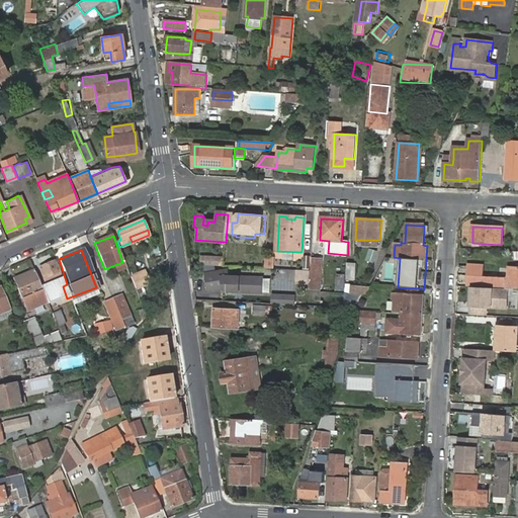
[(268,255),(267,267),(276,268),(277,256),(268,255)]
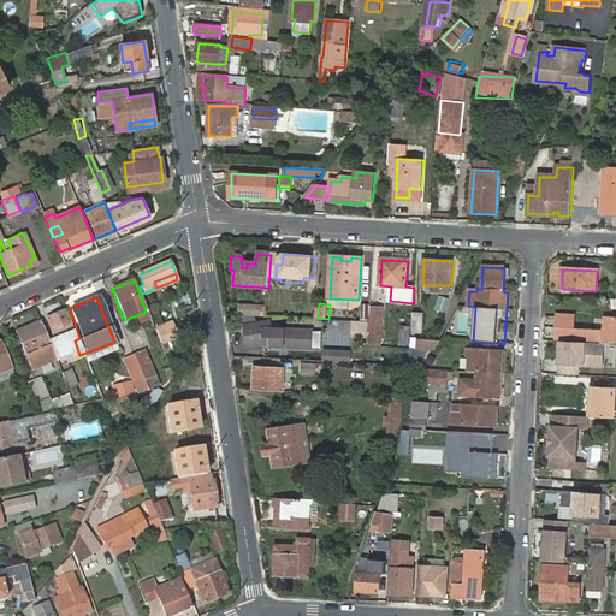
[(255,318),(255,306),(238,304),(238,317),(255,318)]
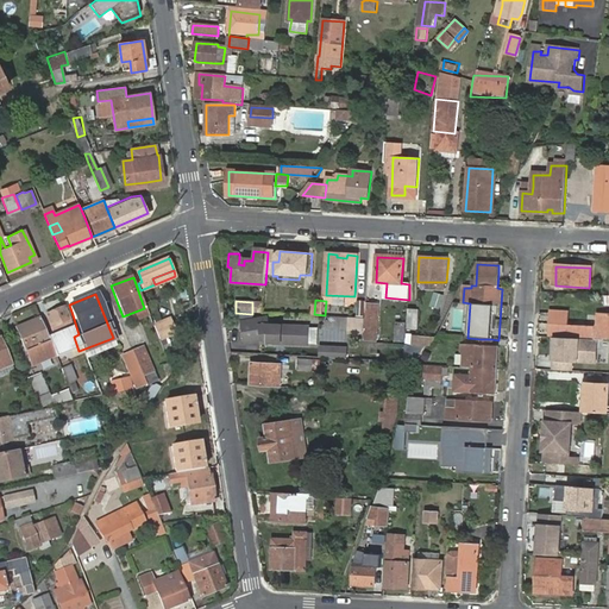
[(263,314),(264,303),(252,302),(252,314),(263,314)]
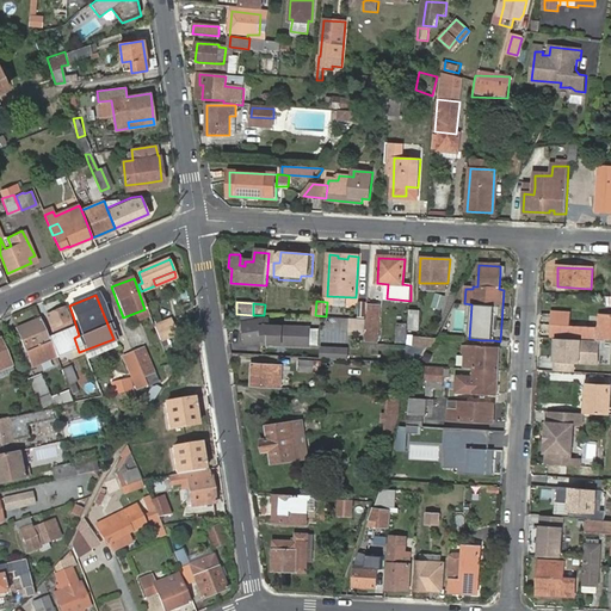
[(69,306),(63,308),(68,322),(74,320),(69,306)]
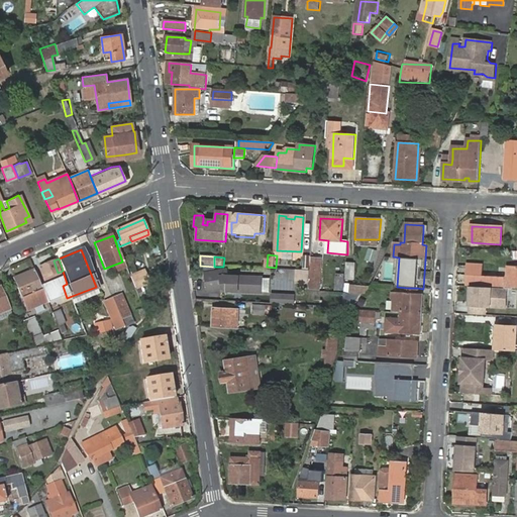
[(58,273),(54,261),(37,268),(36,268),(42,285),(37,287),(38,291),(43,302),(65,292),(63,286),(58,273)]
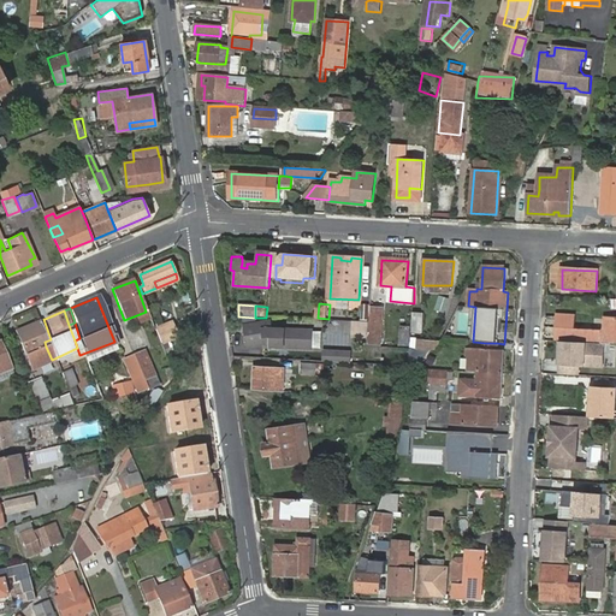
[(413,314),(412,330),(426,335),(426,336),(436,338),(442,321),(421,315),(420,317),(413,314)]
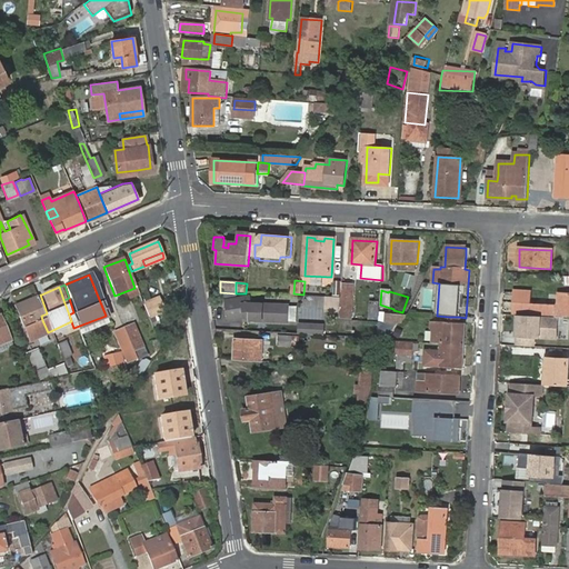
[(530,292),(515,291),(512,315),(522,316),(561,318),(568,318),(568,293),(558,293),(557,307),(529,305),(530,292)]
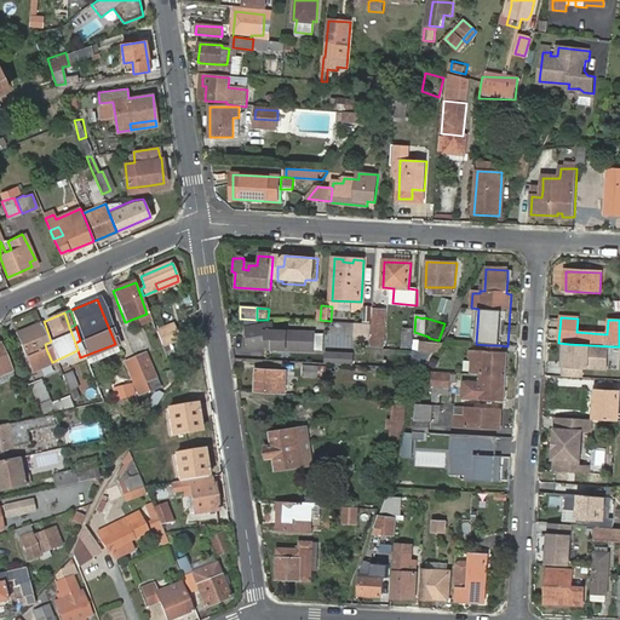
[(44,320),(38,322),(38,325),(45,344),(51,342),(44,321),(45,321),(44,320)]
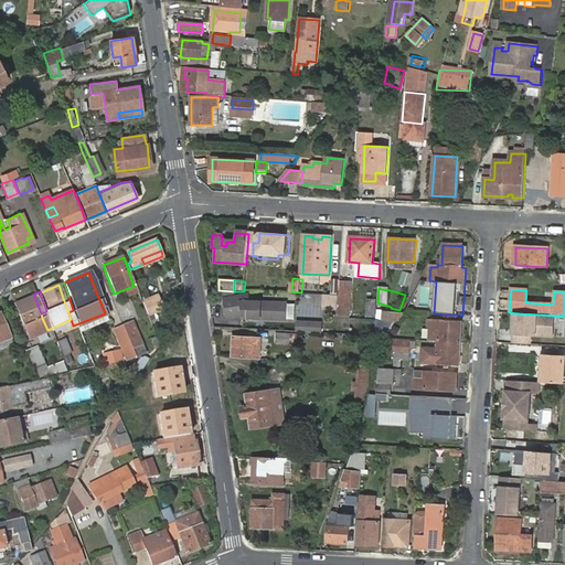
[(341,291),(340,315),(349,316),(350,291),(341,291)]
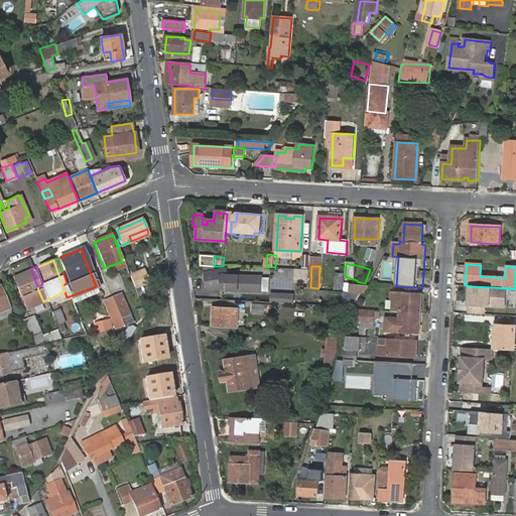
[(274,289),(296,289),(296,282),(308,282),(308,268),(274,268),(274,289)]
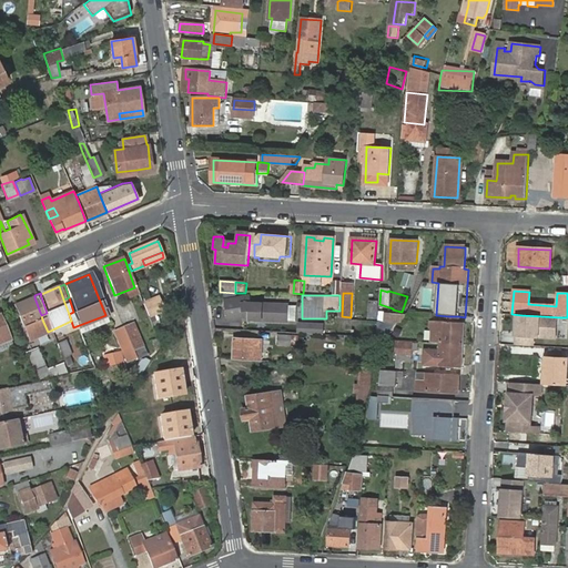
[(287,323),(288,306),(251,304),(250,296),(226,301),(230,322),(244,318),(246,318),(250,321),(287,323)]
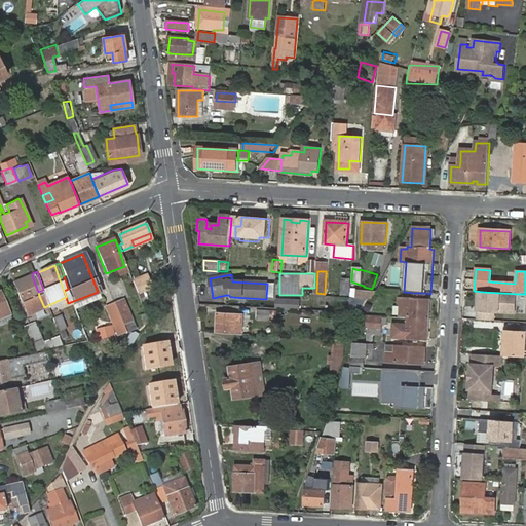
[(38,292),(32,275),(12,284),(20,304),(39,296),(38,292)]
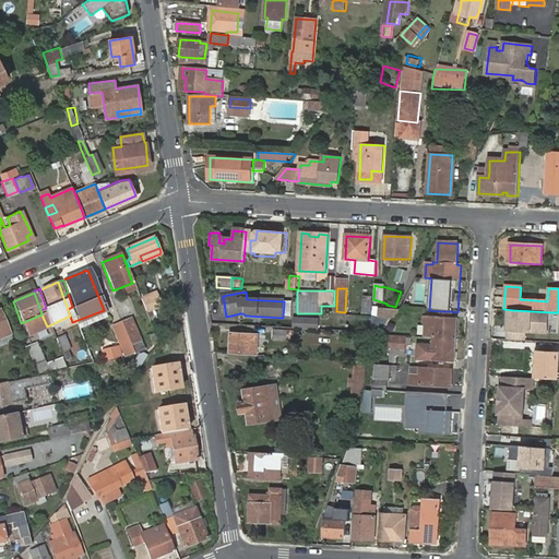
[(139,299),(144,312),(157,307),(153,294),(139,299)]
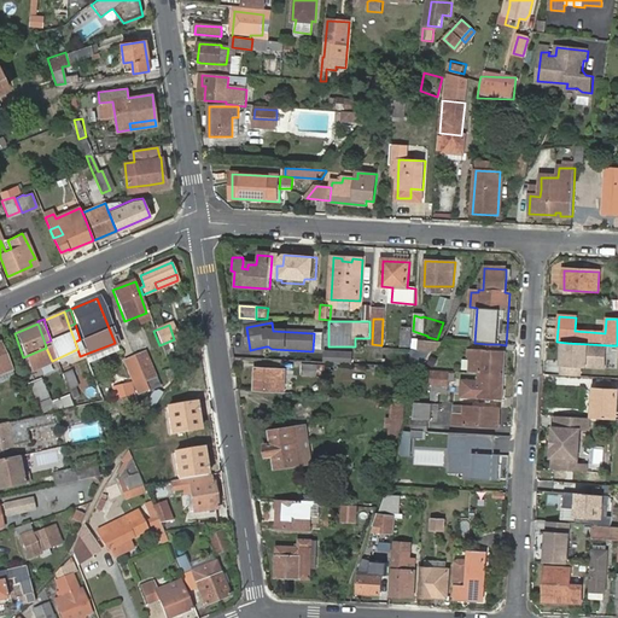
[(419,340),(418,350),(436,353),(438,347),(436,347),(436,342),(419,340)]
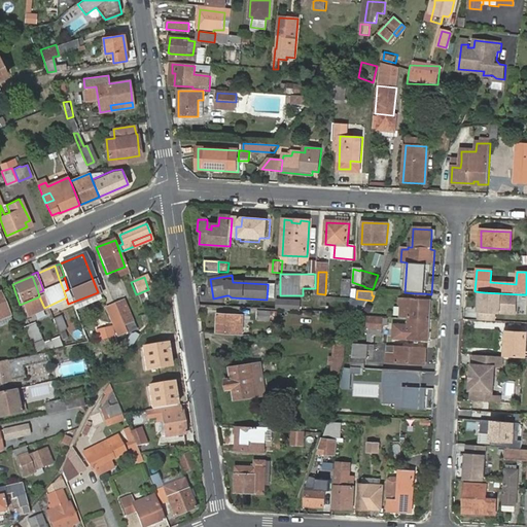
[(520,294),(484,292),(482,320),(498,321),(498,314),(519,315),(520,294)]
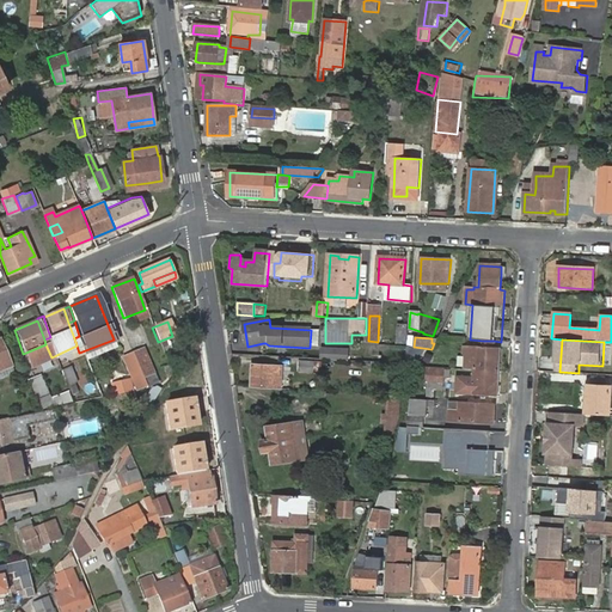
[(248,347),(248,356),(262,357),(263,343),(248,347)]
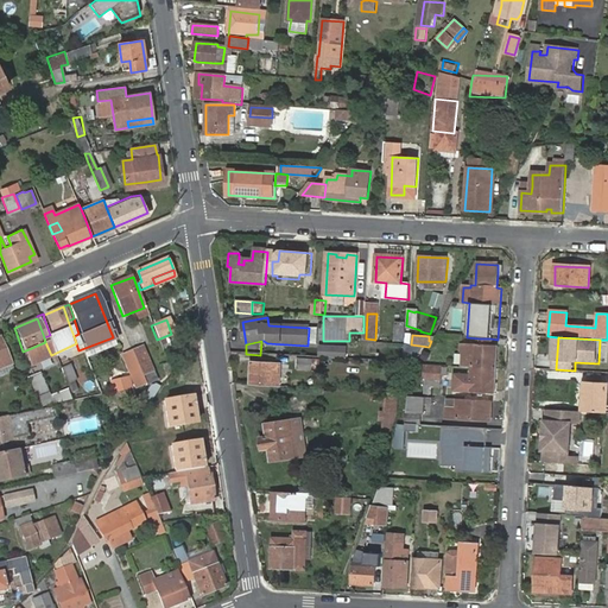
[(350,358),(352,344),(323,343),(322,356),(350,358)]
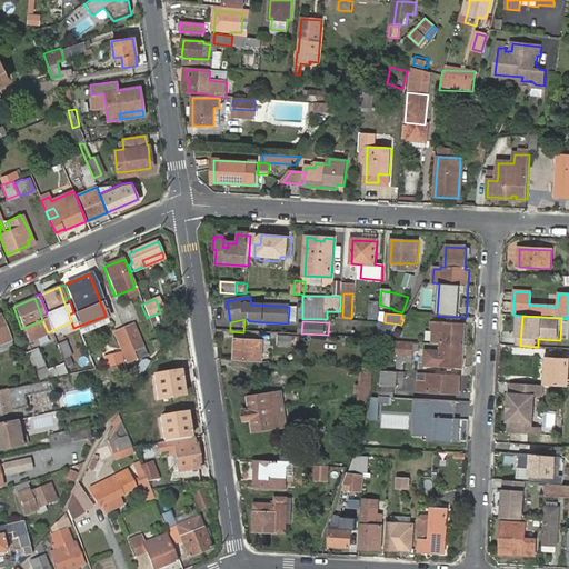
[(441,345),(463,346),(465,323),(459,322),(449,322),(439,321),(431,321),(430,343),(441,345)]
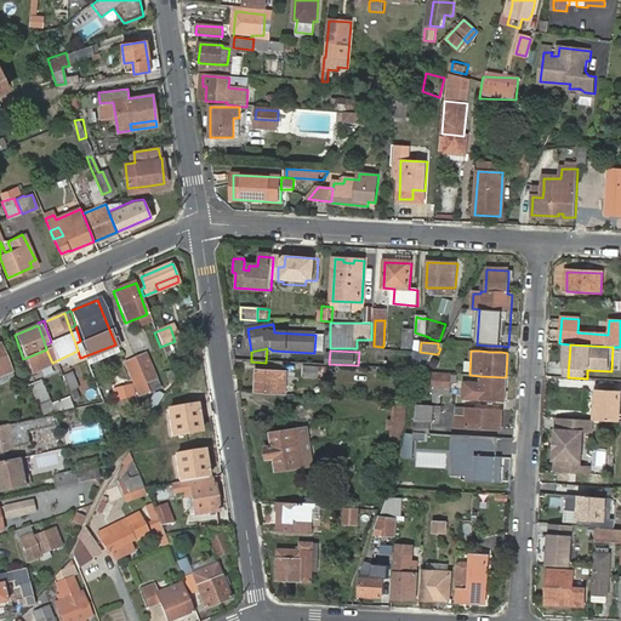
[(142,355),(130,360),(140,386),(152,381),(142,355)]
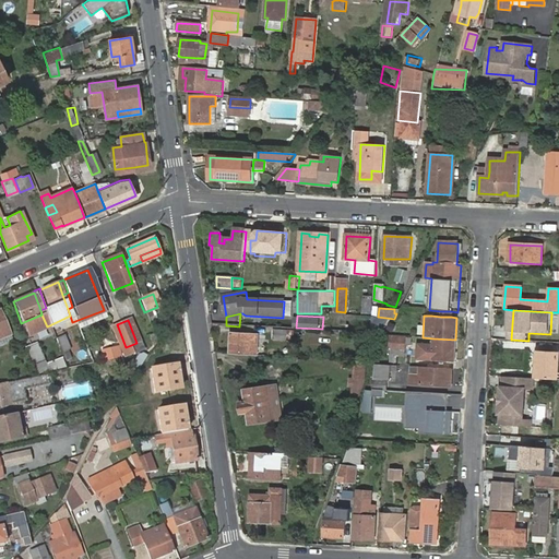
[(117,324),(107,329),(115,351),(126,347),(117,324)]
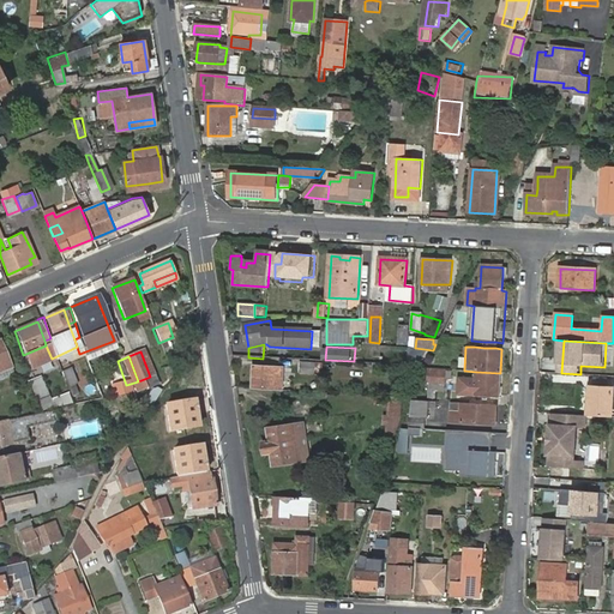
[(323,375),(323,365),(300,363),(299,374),(323,375)]
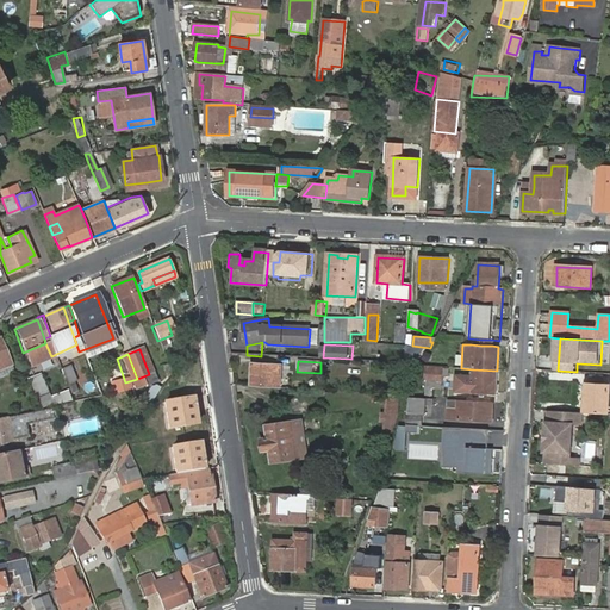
[(259,387),(280,388),(280,371),(281,366),(251,363),(250,386),(259,387)]
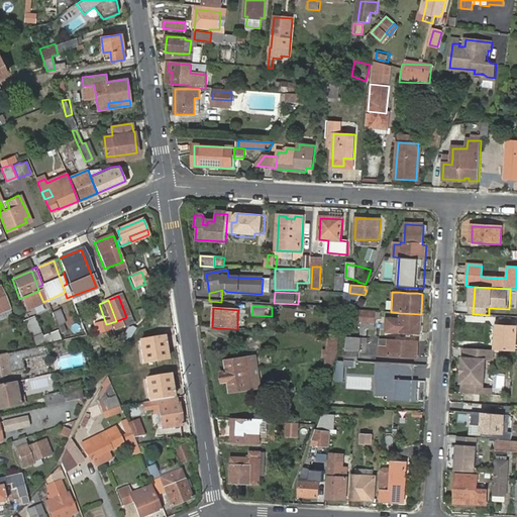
[(360,313),(359,324),(375,324),(376,320),(380,320),(381,314),(360,313)]
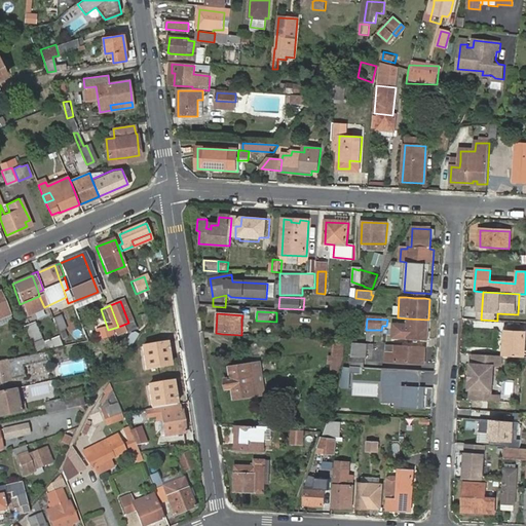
[(392,325),(391,340),(407,340),(428,341),(428,320),(408,318),(407,325),(392,325)]
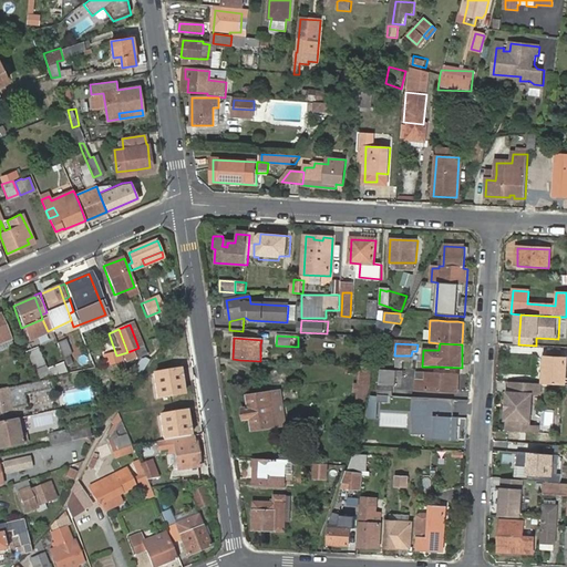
[(31,351),(20,354),(27,372),(37,369),(31,351)]
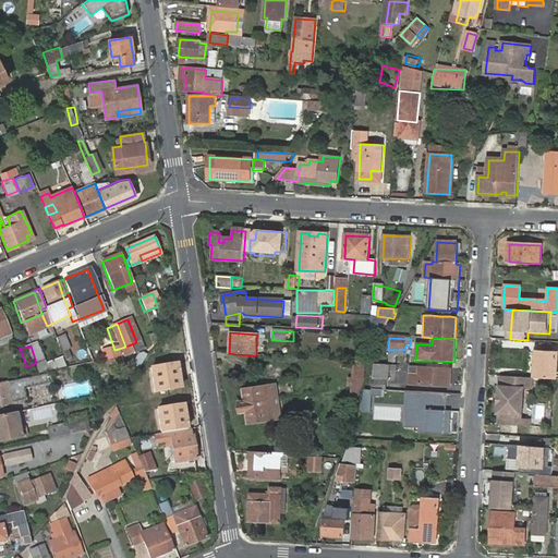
[(97,351),(98,360),(114,356),(113,348),(97,351)]
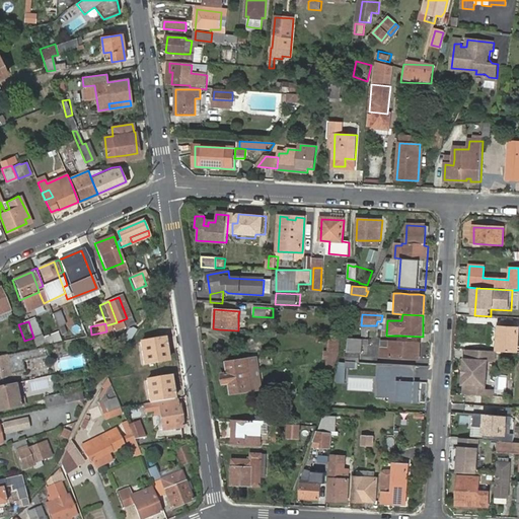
[(499,327),(498,351),(517,353),(518,328),(499,327)]
